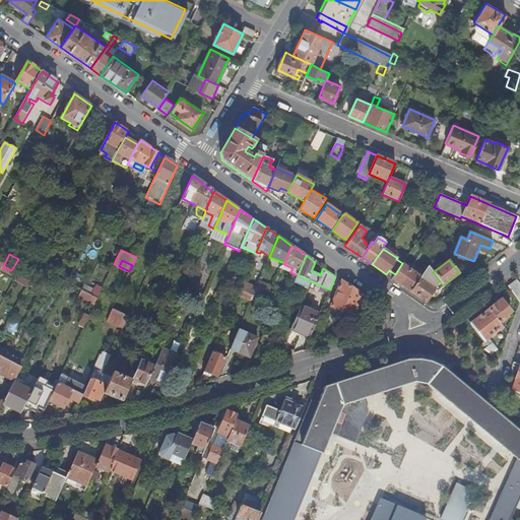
[(395,274),(392,278),(399,283),(410,269),(402,263),(395,274)]
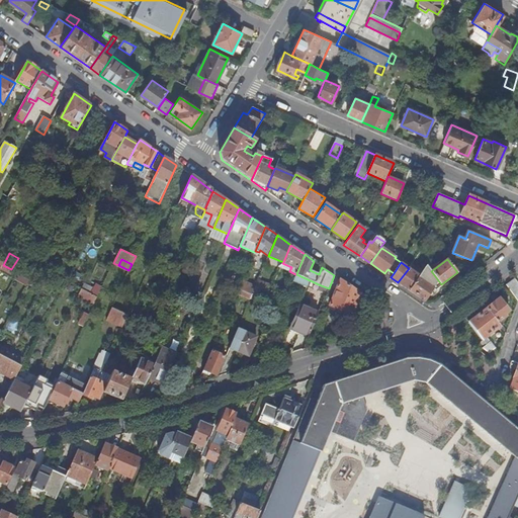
[(419,275),(409,290),(424,300),(433,288),(435,290),(442,285),(441,284),(432,272),(423,281),(421,280),(424,276),(426,276),(431,270),(427,265),(419,275)]
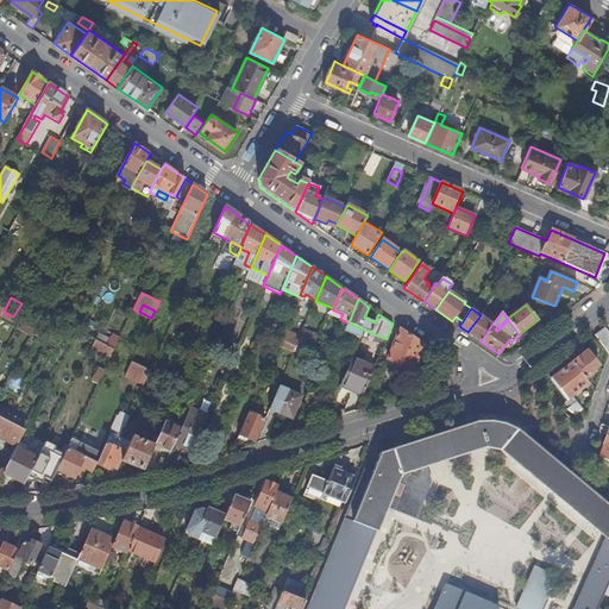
[(481,315),(468,332),(481,341),(493,324),(481,315)]
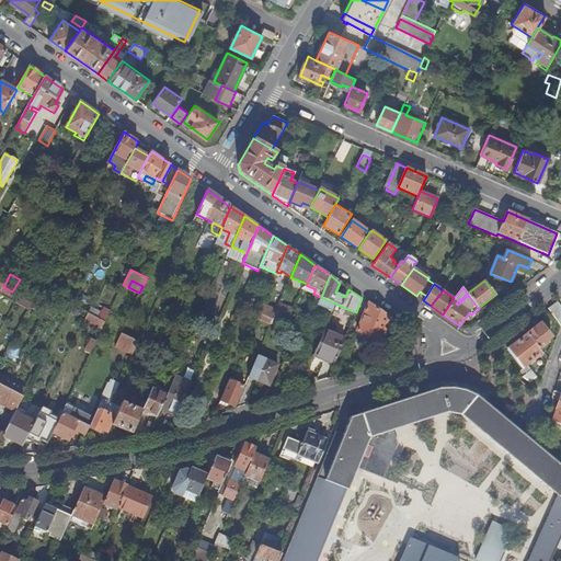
[(320,297),(318,305),(332,311),(335,304),(321,297),(320,297)]
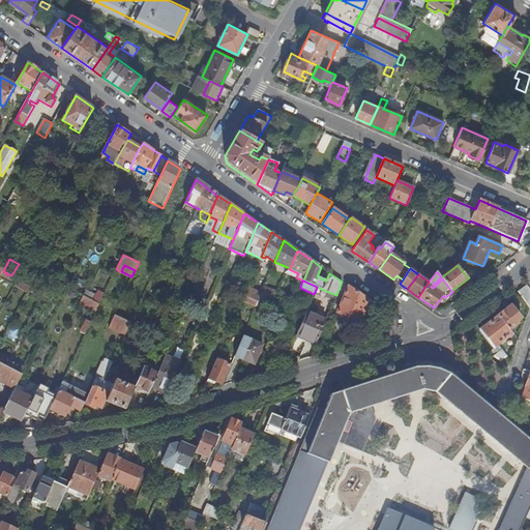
[(529,306),(529,290),(527,285),(519,292),(529,307),(529,306)]
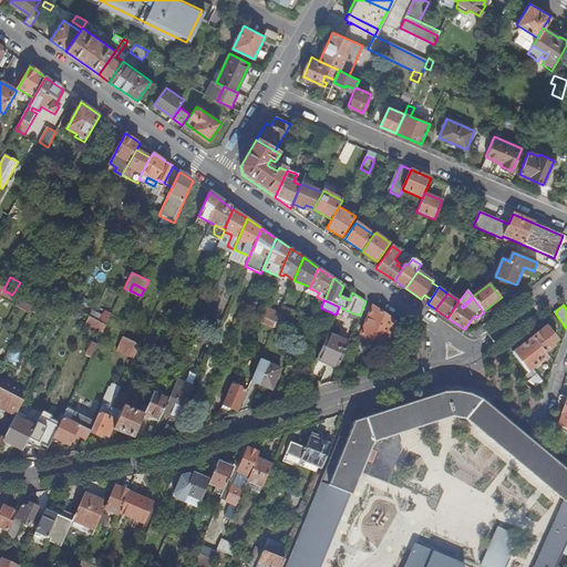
[(280,311),(266,306),(261,316),(276,322),(277,321),(277,320),(280,312),(280,311)]
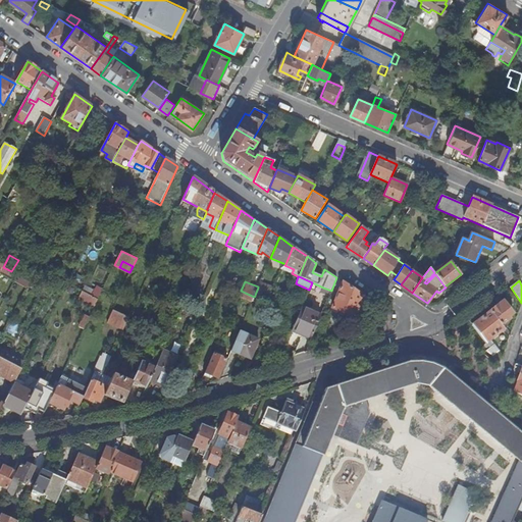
[(364,297),(343,281),(332,308),(356,318),(364,297)]
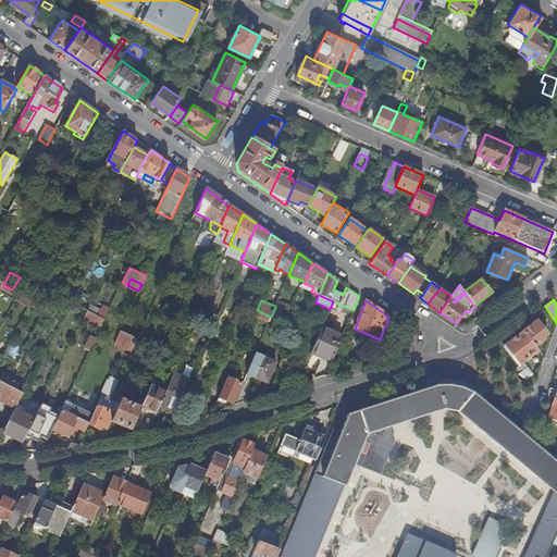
[(354,310),(345,307),(343,312),(351,317),(354,310)]
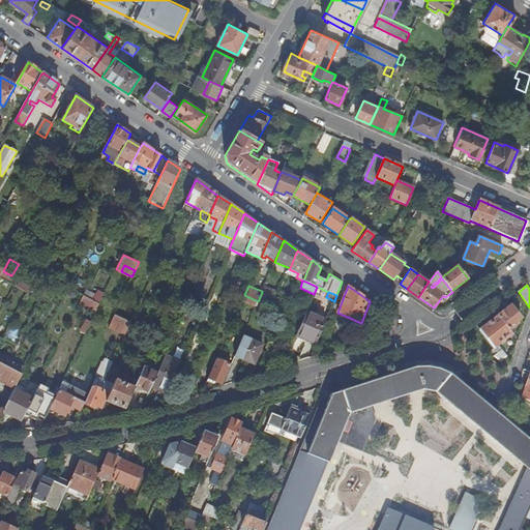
[(84,295),(80,302),(96,312),(99,303),(84,295)]
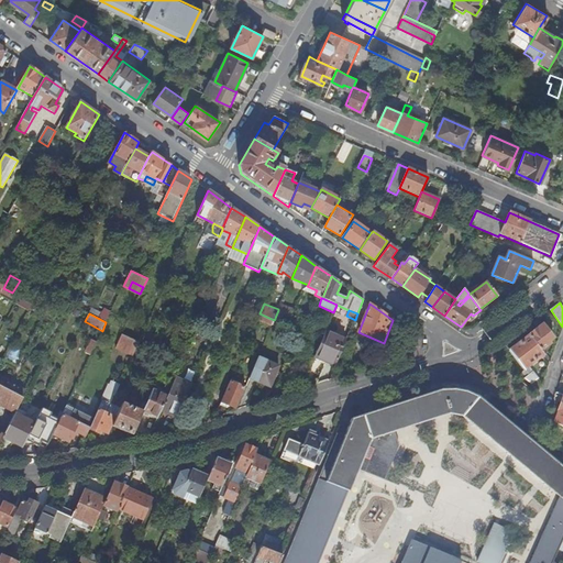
[(274,320),(260,313),(257,318),(273,324),(274,320)]
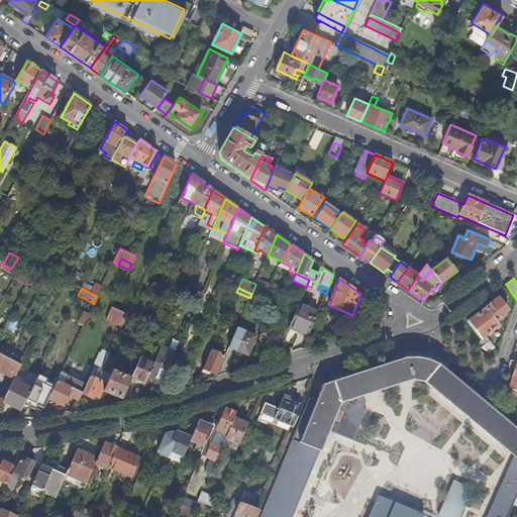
[(154,294),(149,291),(143,303),(149,305),(154,294)]
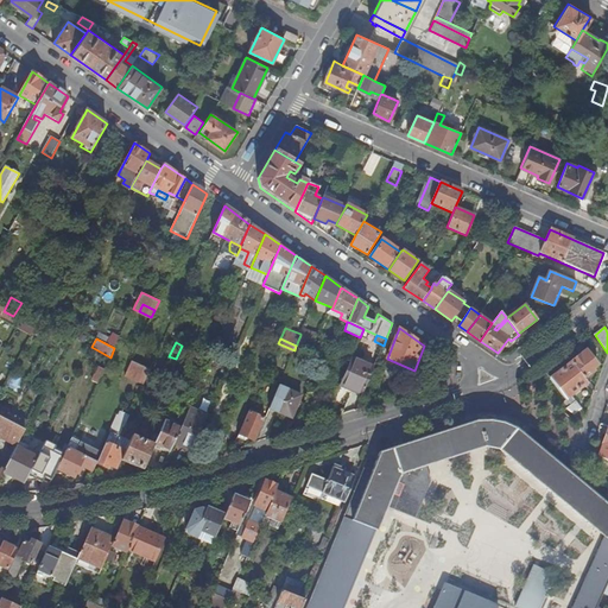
[(424,346),(415,371),(406,390),(423,385),(436,354),(424,346)]
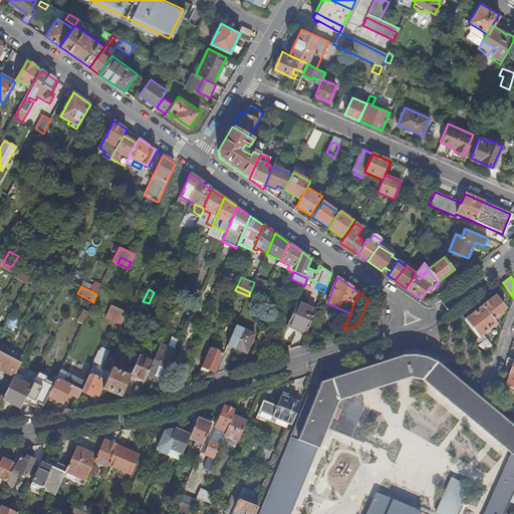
[(169,304),(172,296),(167,294),(163,301),(169,304)]
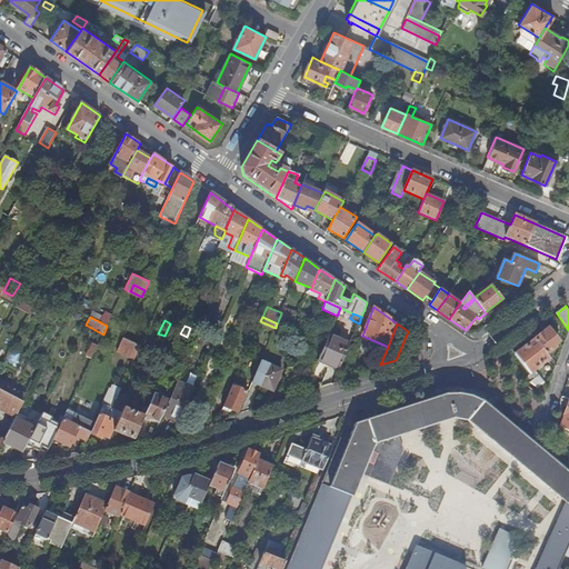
[(549,328),(535,339),(547,355),(557,348),(555,346),(559,341),(549,328)]
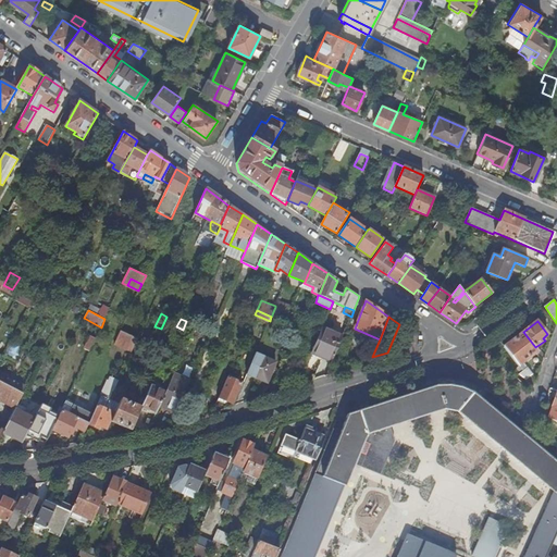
[(343,336),(322,329),(311,353),(333,361),(343,336)]
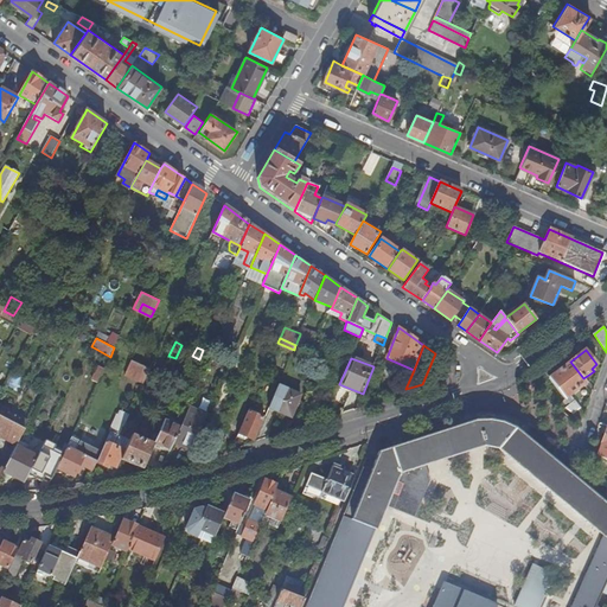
[(129,365),(125,375),(144,383),(151,369),(132,360),(129,365)]
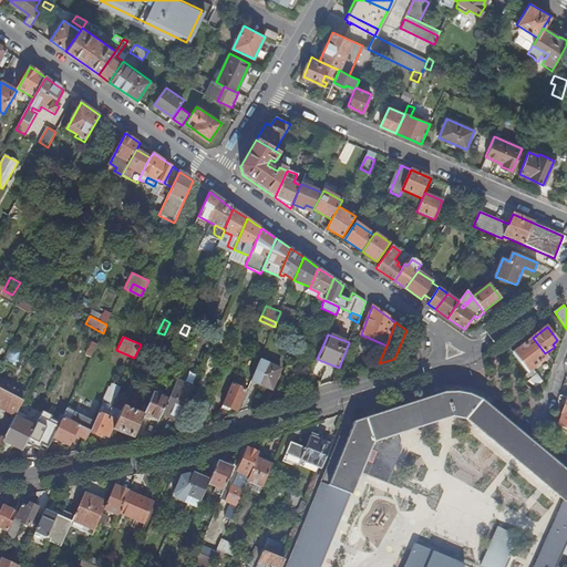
[(545,353),(533,338),(514,353),(528,372),(548,357),(545,353)]
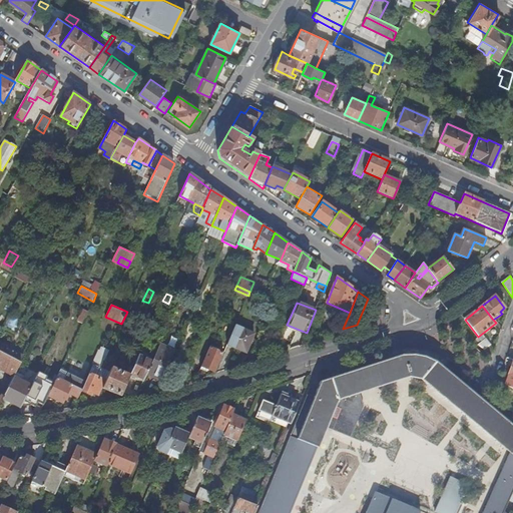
[(77,322),(82,324),(88,312),(83,310),(77,322)]
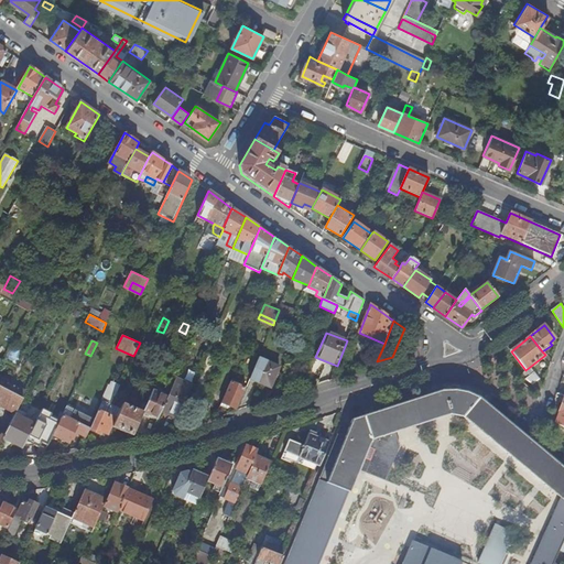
[(280,367),(259,358),(250,379),(271,388),(280,367)]
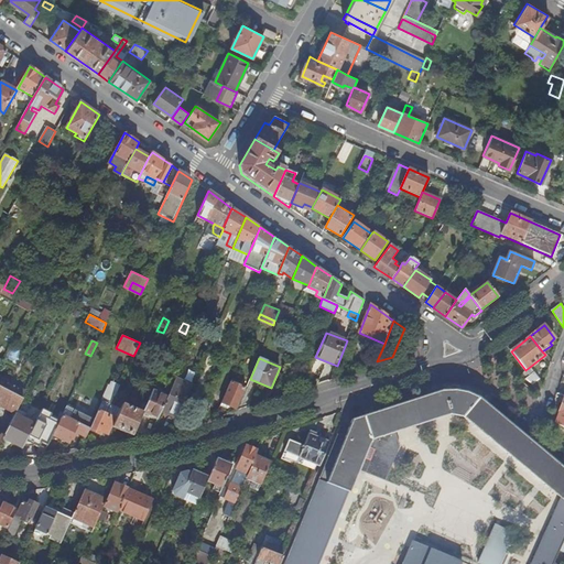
[(525,379),(532,384),(539,379),(534,372),(530,376),(525,379)]
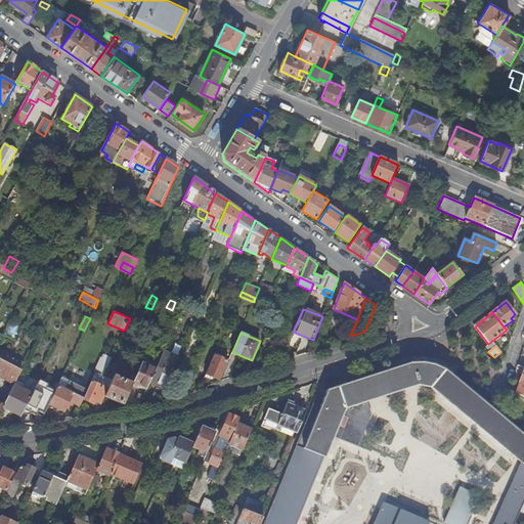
[(0,350),(0,359),(22,370),(25,363),(0,350)]
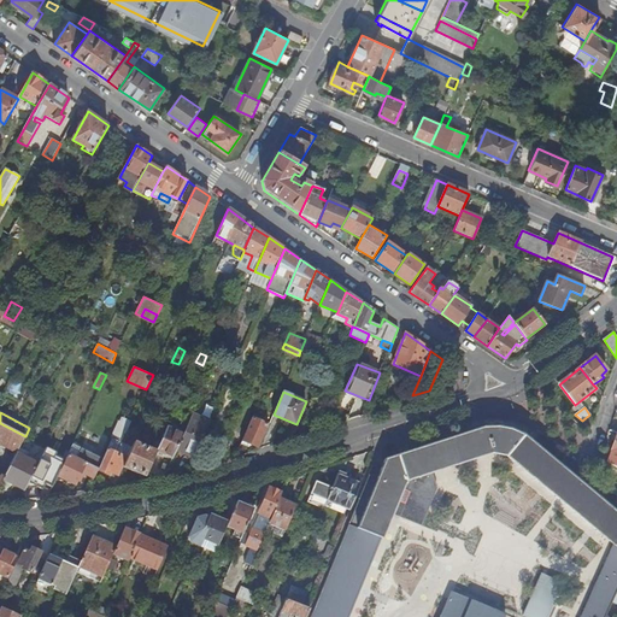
[(209,422),(192,415),(183,434),(177,448),(183,451),(182,454),(193,459),(209,422)]
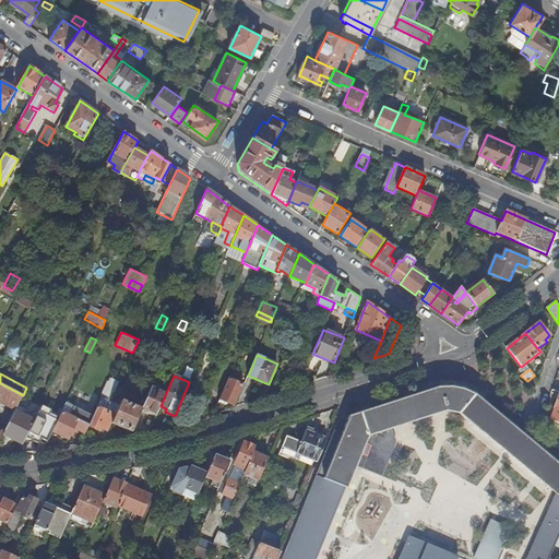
[(111,401),(119,382),(111,379),(110,383),(108,382),(103,396),(111,401)]
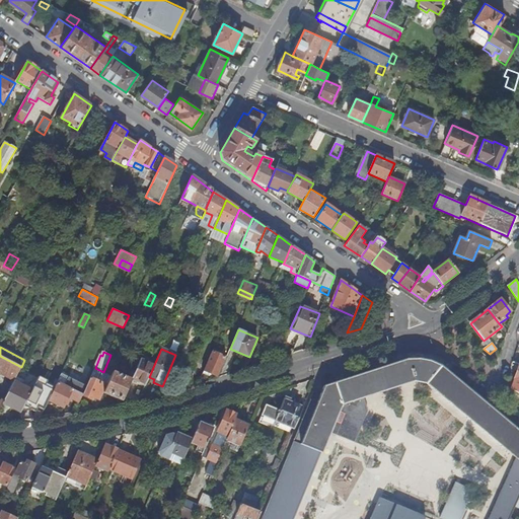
[(205,371),(218,377),(226,357),(213,352),(205,371)]
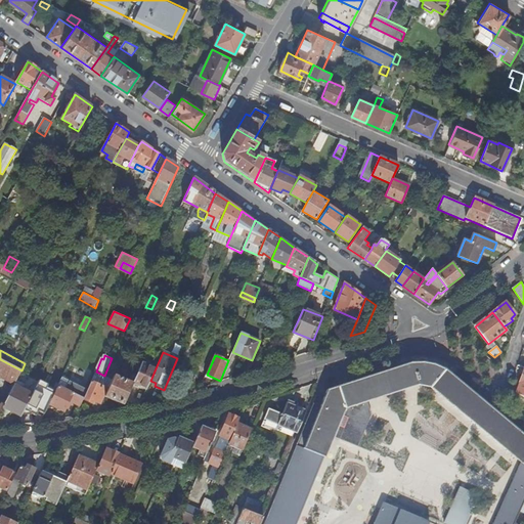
[(0,359),(0,375),(15,383),(22,370),(0,359)]
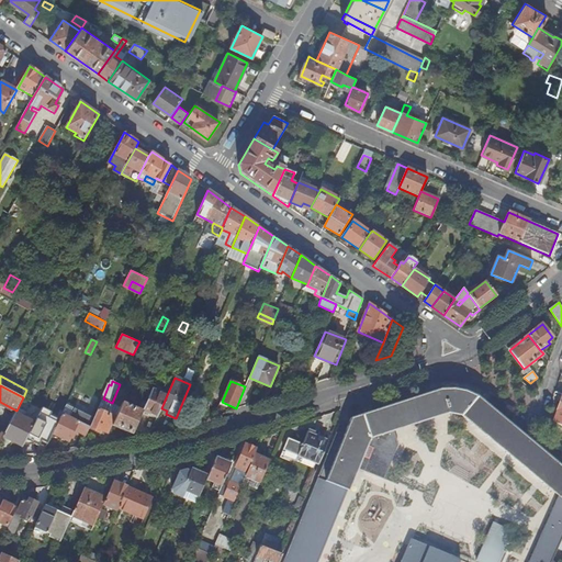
[(143,412),(157,418),(161,408),(167,395),(153,389),(143,412)]
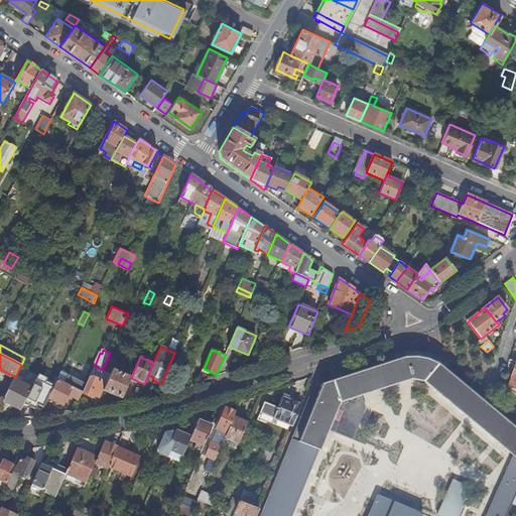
[(438,393),(447,372),(439,365),(427,359),(416,357),(404,357),(323,384),(315,400),(308,397),(300,416),(259,515),(290,515),(318,449),(319,450),(328,430),(351,440),(365,408),(361,395),(398,384),(411,379),(423,381),(438,393)]
